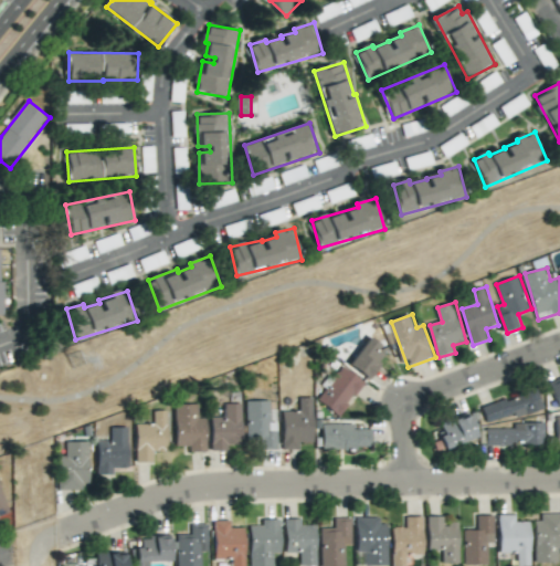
[(372,379),(391,352),(370,338),(351,365),(372,379)]
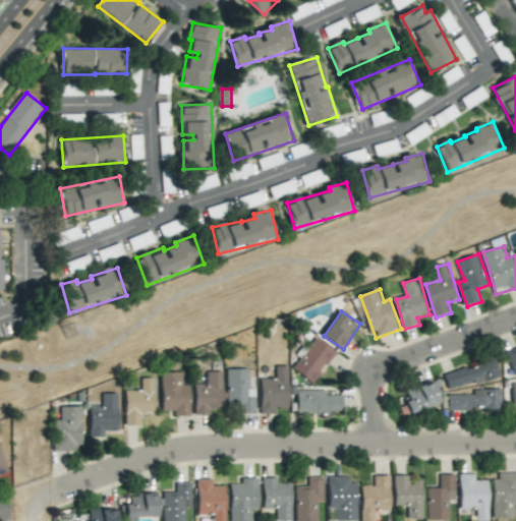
[(316,384),(338,352),(317,337),(294,368),(316,384)]
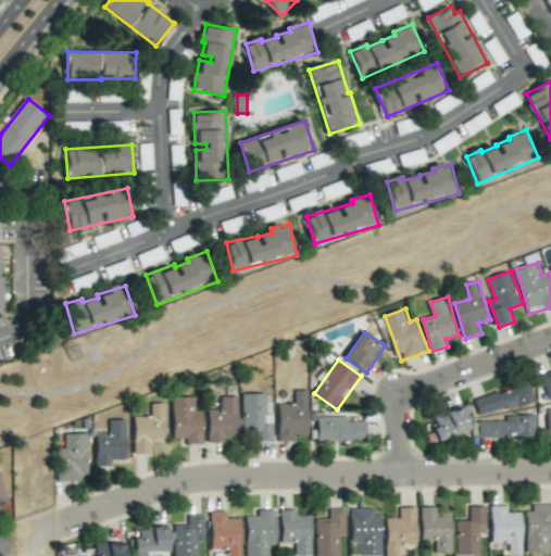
[(476,401),(483,418),(538,400),(531,381),(476,401)]
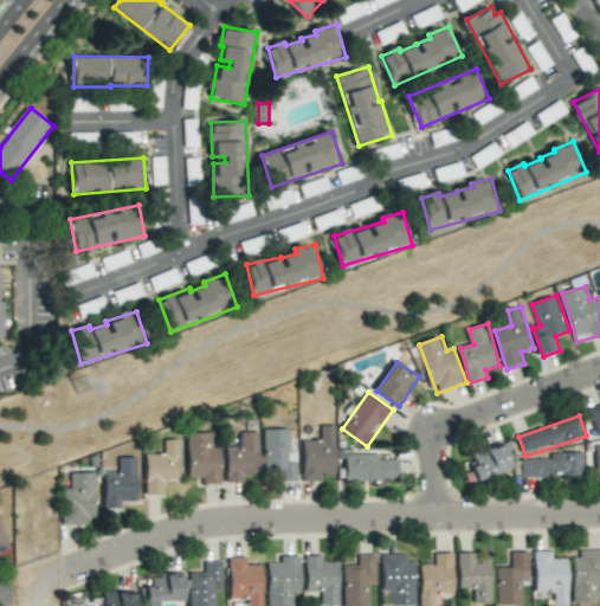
[(324,481),(324,474),(339,474),(339,425),(323,426),(323,440),(305,440),(305,482),(324,481)]
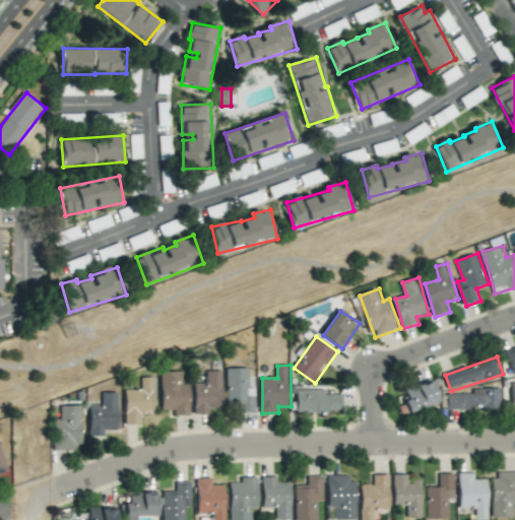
[(230,369),(230,411),(258,411),(258,385),(251,385),(251,369),(230,369)]
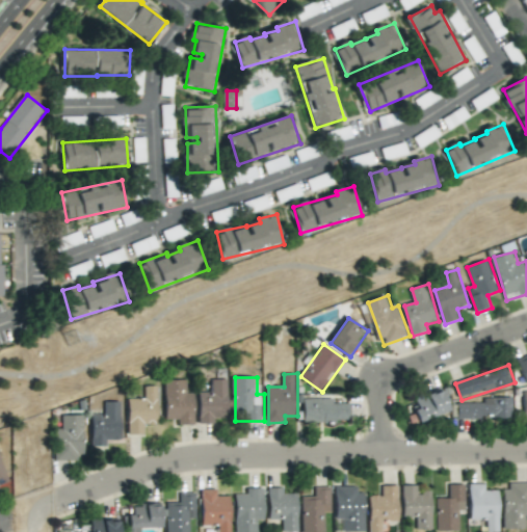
[(189,379),(167,379),(167,420),(180,419),(180,425),(196,425),(196,393),(189,393),(189,379)]
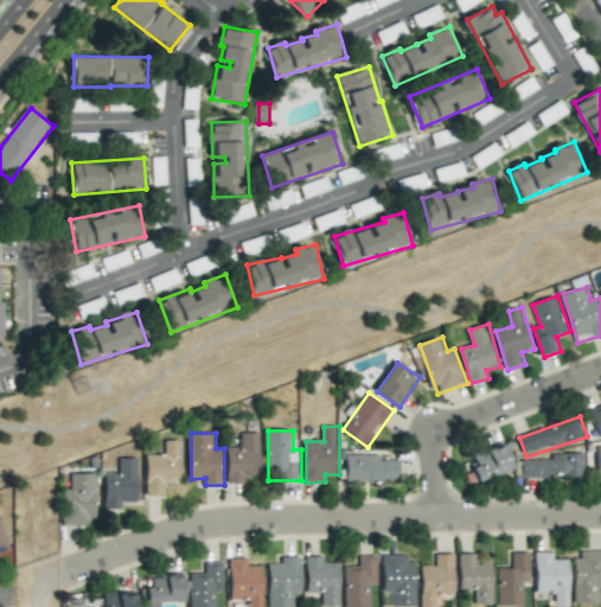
[(229,447),(230,484),(248,484),(247,477),(263,477),(262,433),(243,433),(243,447),(229,447)]
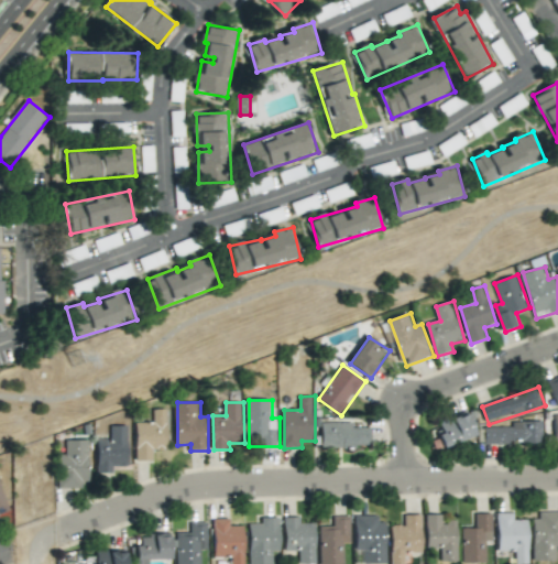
[(138,423),(139,461),(155,459),(155,451),(170,449),(168,409),(155,409),(155,422),(138,423)]
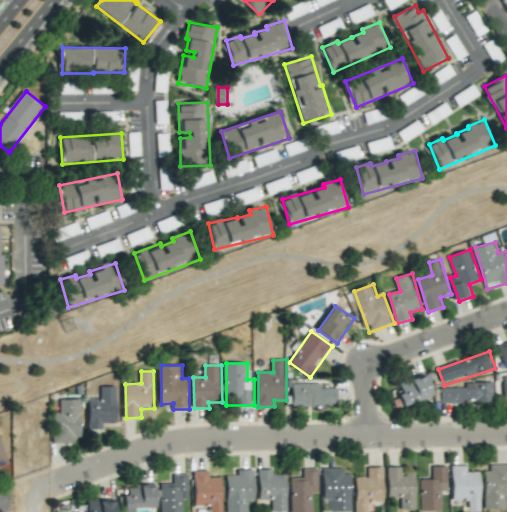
[(401,394),(404,405),(434,398),(429,375),(401,382),(404,393),(401,394)]
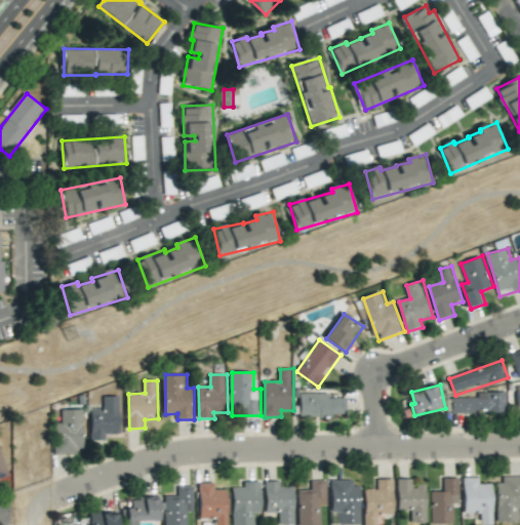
[(508,393),(479,393),(479,397),(453,398),(453,413),(508,413),(508,393)]
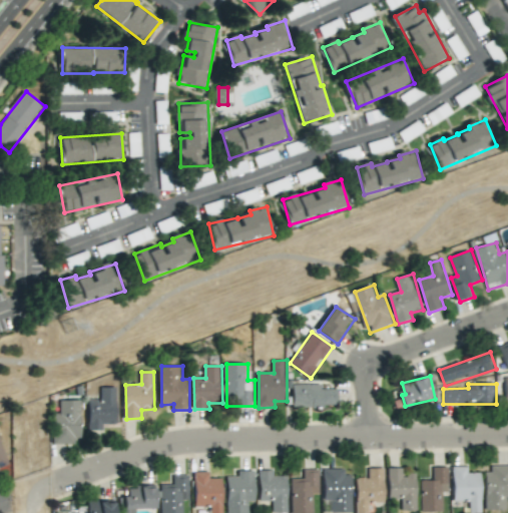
[(340,389),(324,389),(324,385),(295,385),(295,407),(340,407),(340,389)]
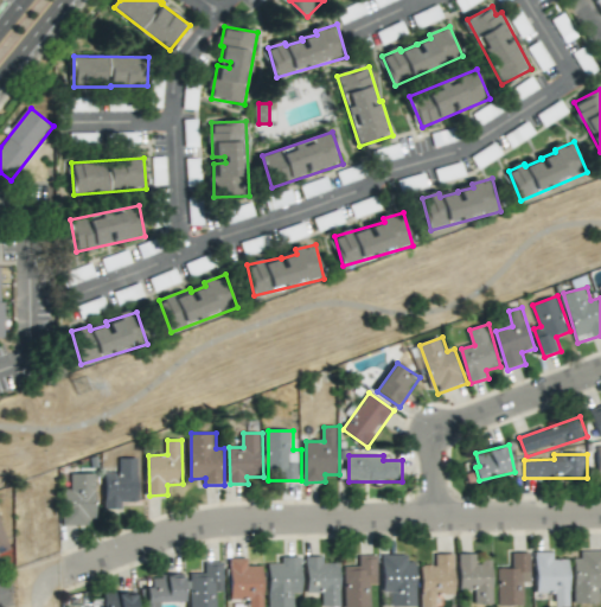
[(107,473),(108,509),(125,509),(125,502),(140,502),(140,458),(122,459),(122,473),(107,473)]
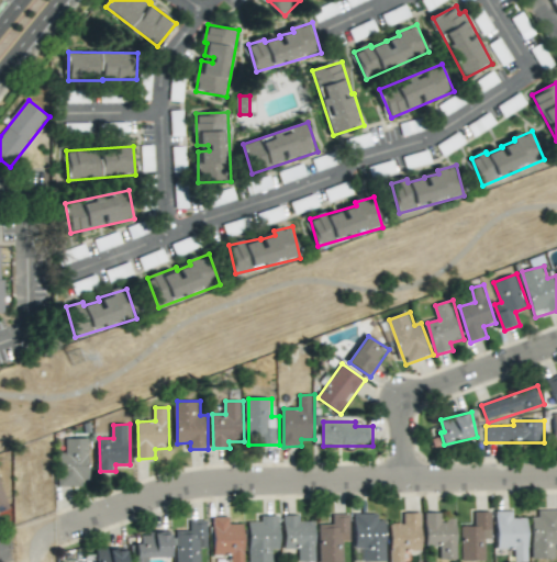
[(91,485),(91,438),(68,439),(68,453),(60,453),(62,485),(91,485)]
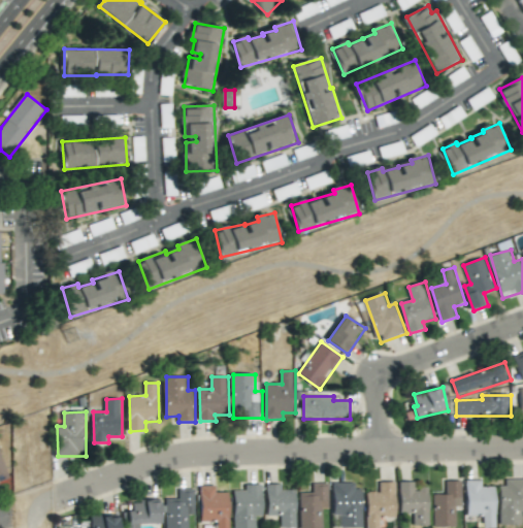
[(0,485),(11,482),(0,446),(0,485)]
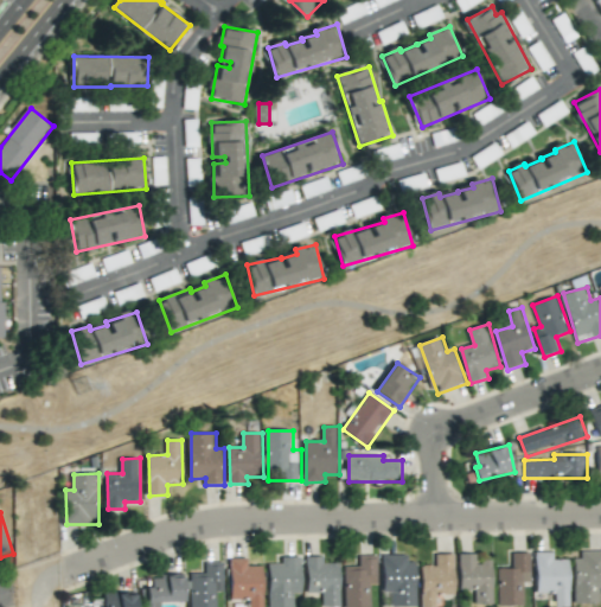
[(532,553),(513,553),(515,568),(499,568),(500,606),(526,606),(525,582),(534,582),(532,553)]
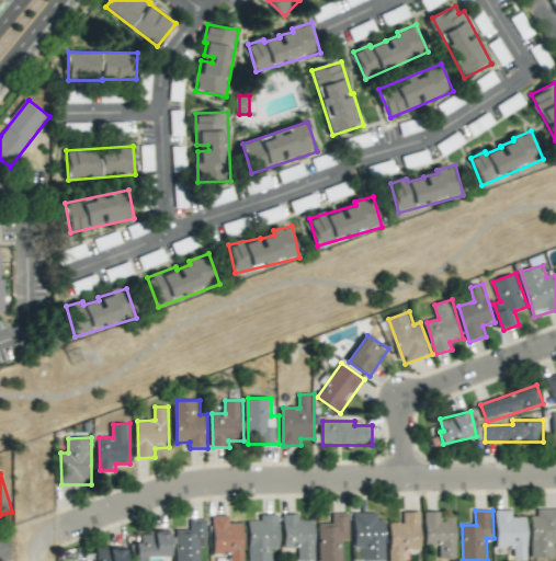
[(529,560),(528,517),(514,517),(514,511),(497,511),(498,549),(515,548),(515,560),(529,560)]
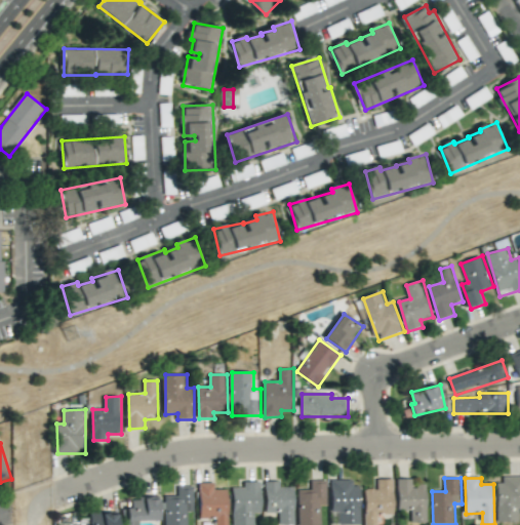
[(498,522),(519,521),(519,478),(498,479),(498,522)]
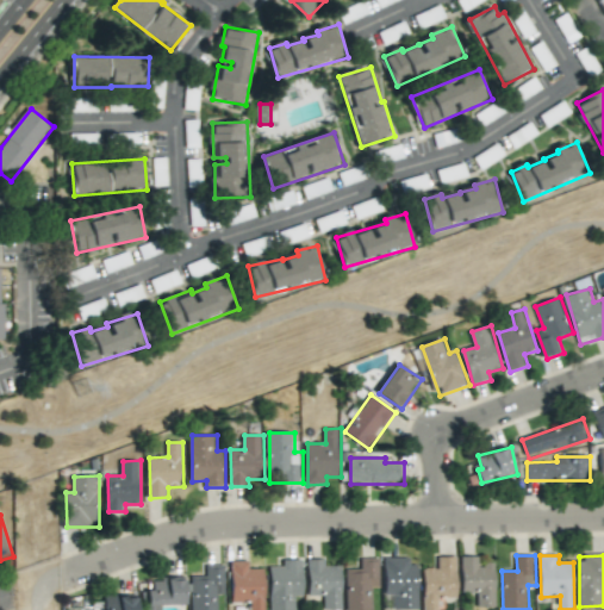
[(387,596),(396,596),(396,609),(422,609),(421,565),(412,565),(412,556),(386,558),(387,596)]
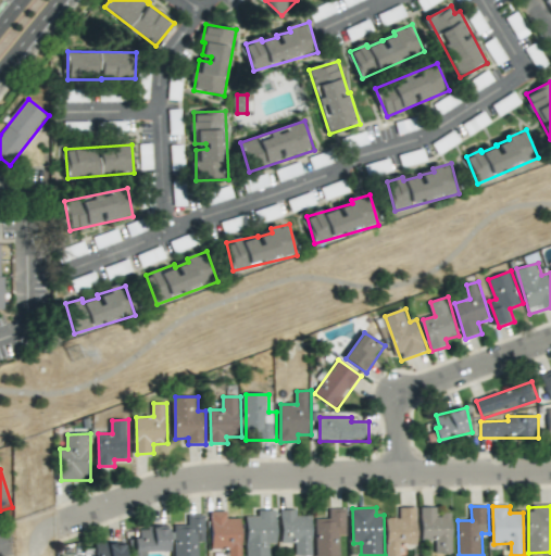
[(418,507),(401,507),(401,517),(388,517),(388,555),(401,555),(401,544),(418,544),(418,507)]
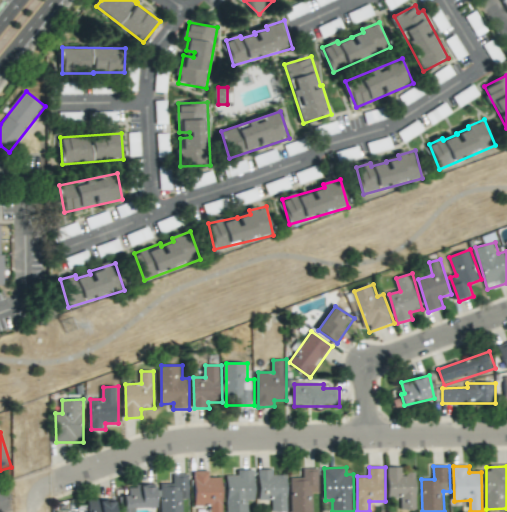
[(417,474),(403,474),(403,467),(389,467),(390,497),(402,497),(402,509),(418,509),(417,474)]
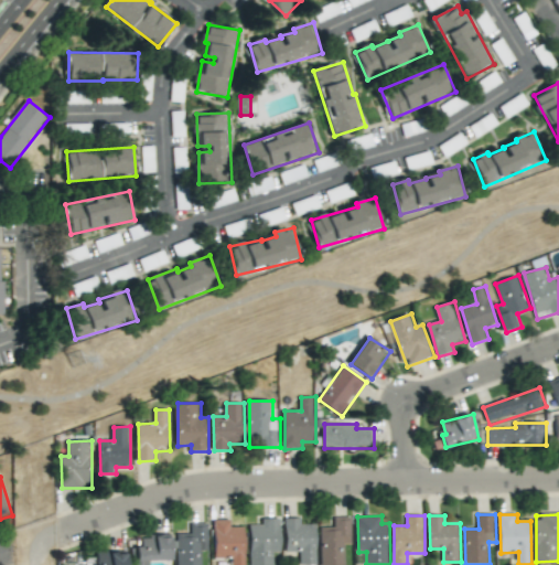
[(322,528),(323,564),(346,564),(346,544),(354,544),(353,516),(336,516),(336,526),(322,528)]
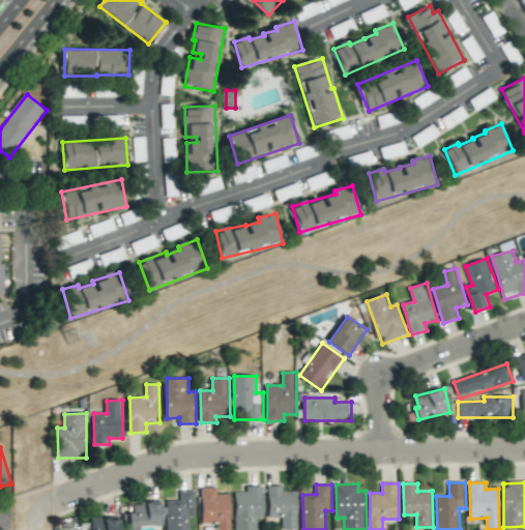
[(285,492),(285,486),(269,486),(270,518),(283,518),(284,529),(299,529),(298,491),(285,492)]
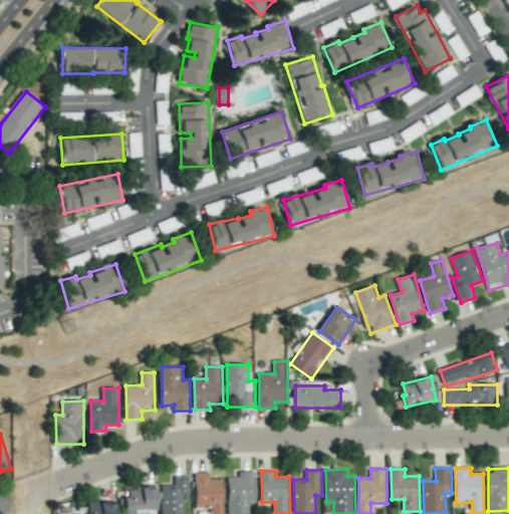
[(229,513),(250,513),(251,503),(257,502),(257,472),(241,472),(241,477),(229,477),(229,513)]
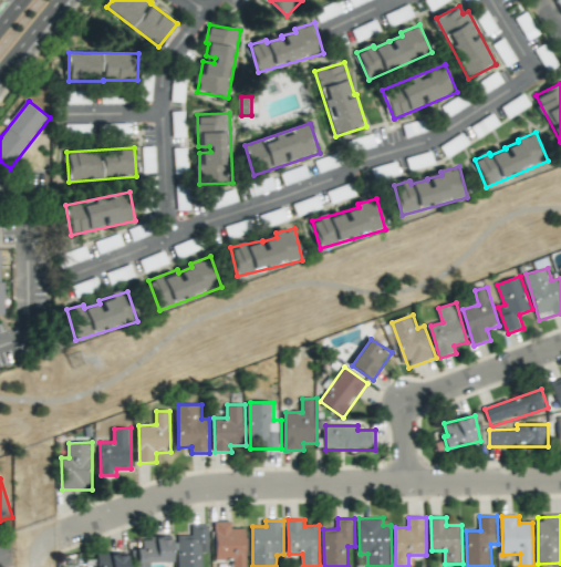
[(217,522),(217,560),(235,560),(234,566),(248,566),(248,528),(234,528),(234,522),(217,522)]
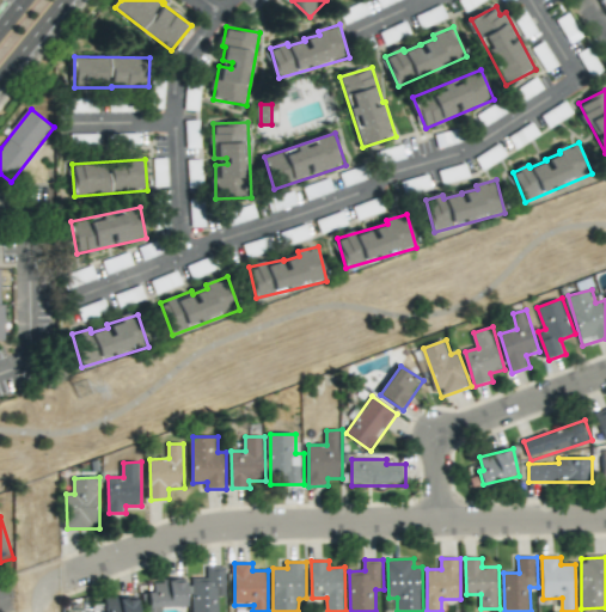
[(194,611),(220,611),(220,597),(228,597),(227,567),(209,567),(209,577),(194,577),(194,611)]
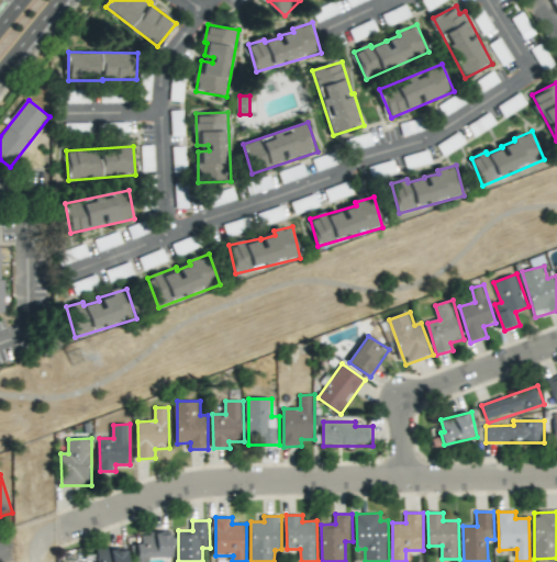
[(173,558),(171,532),(143,534),(143,544),(136,544),(136,561),(151,561),(151,558),(173,558)]
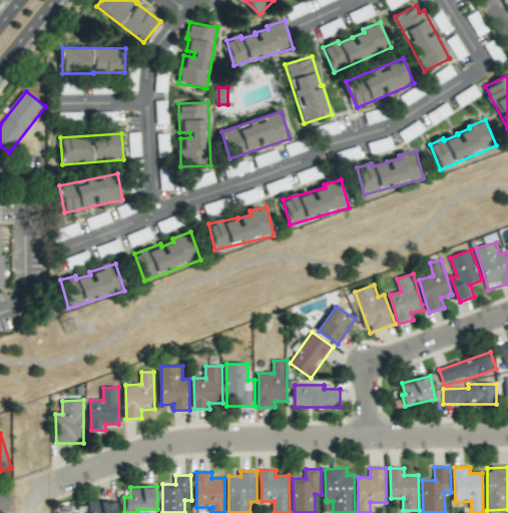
[(116,512),(117,501),(90,501),(90,511),(86,511),(85,512),(116,512)]
